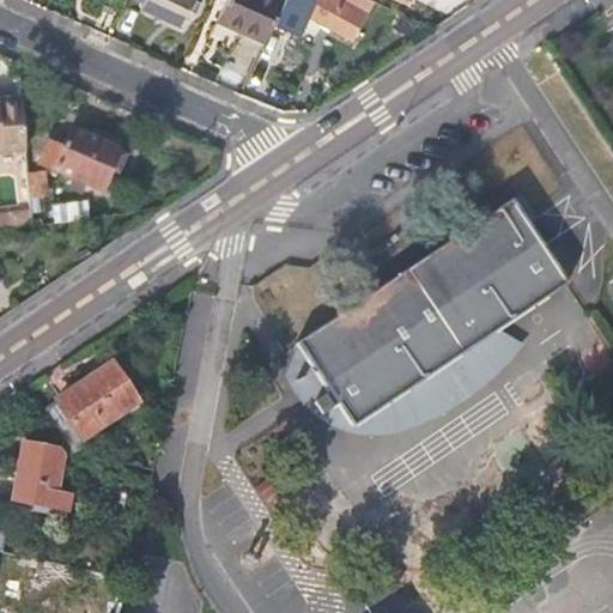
[(194,0),(138,0),(144,2),(143,7),(183,25),(194,0)]
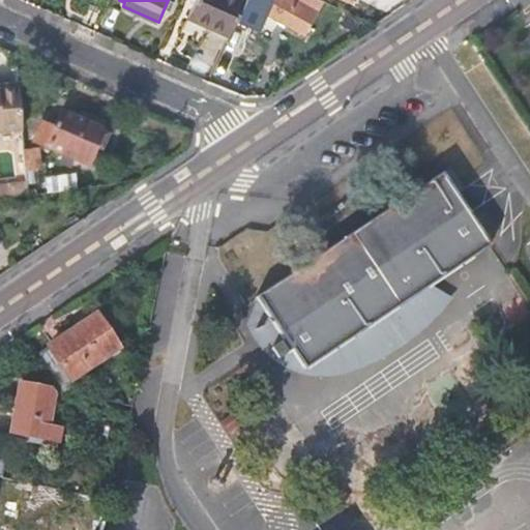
[(196,0),(188,17),(229,34),(236,20),(244,0),(196,0)]
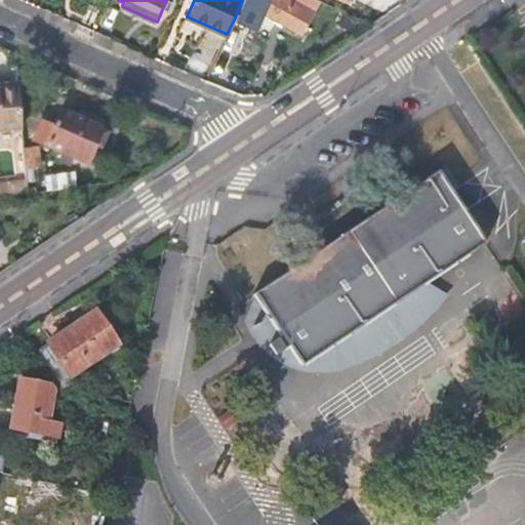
[(261,9),(266,0),(242,0),(234,19),(254,29),(263,10),(261,9)]
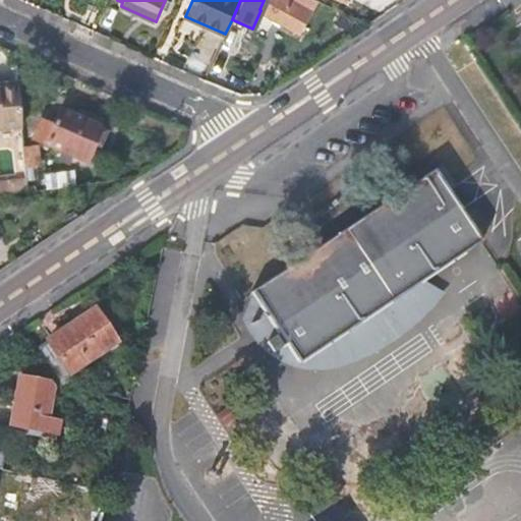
[(299,35),(319,0),(316,0),(264,0),(259,9),(261,10),(299,35)]
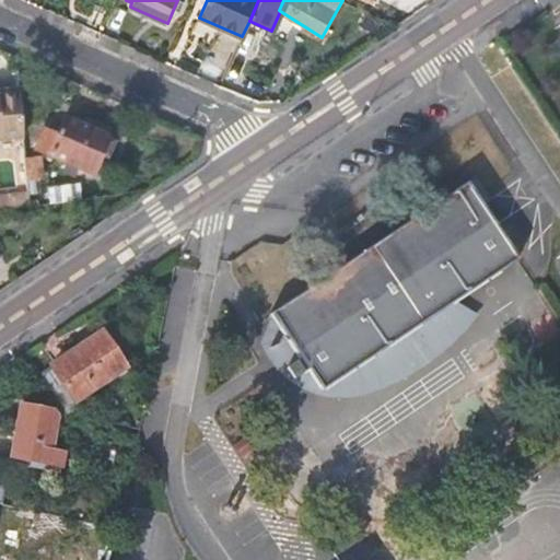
[(0,140),(26,137),(21,94),(0,96),(0,140)]
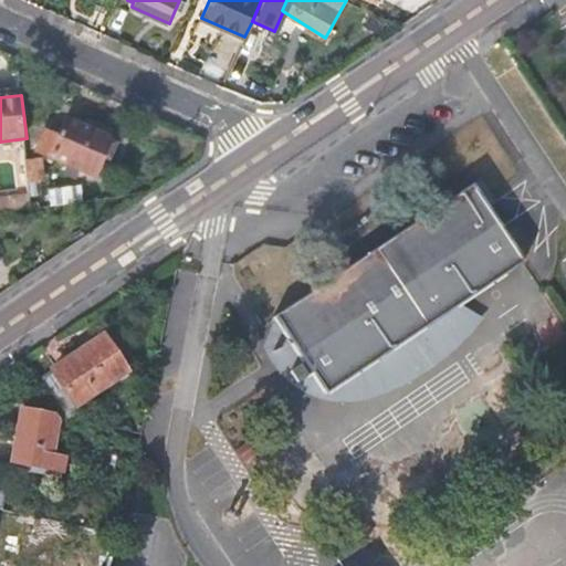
[(59,135),(48,129),(38,150),(69,166),(65,174),(77,179),(81,171),(96,177),(114,139),(66,118),(59,135)]
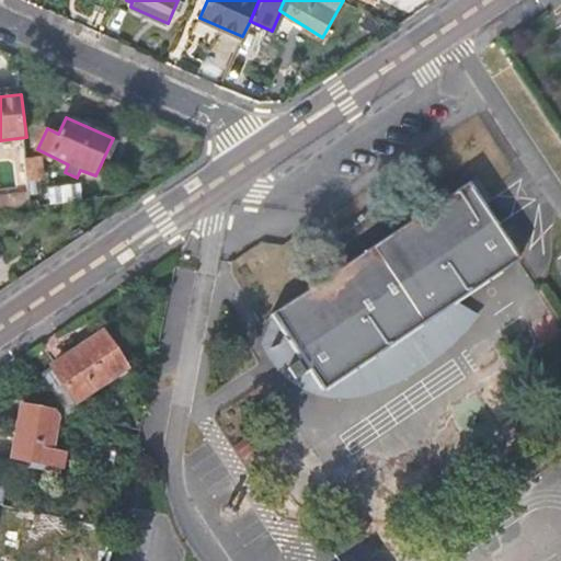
[(42,157),(30,158),(33,182),(43,181),(45,181),(42,157)]
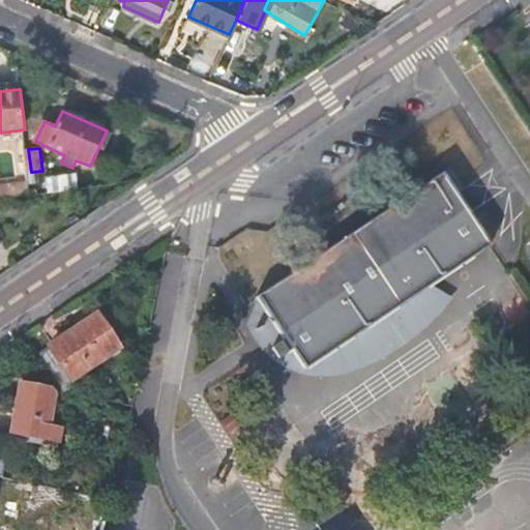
[(48,179),(50,193),(79,189),(77,175),(48,179)]
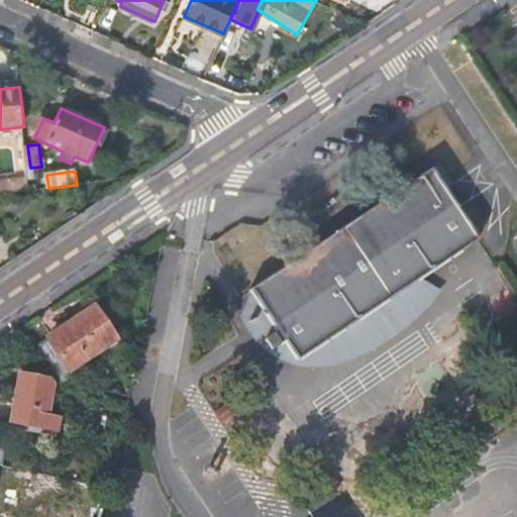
[(448,195),(433,173),(254,291),(299,356),(478,240),(448,195)]
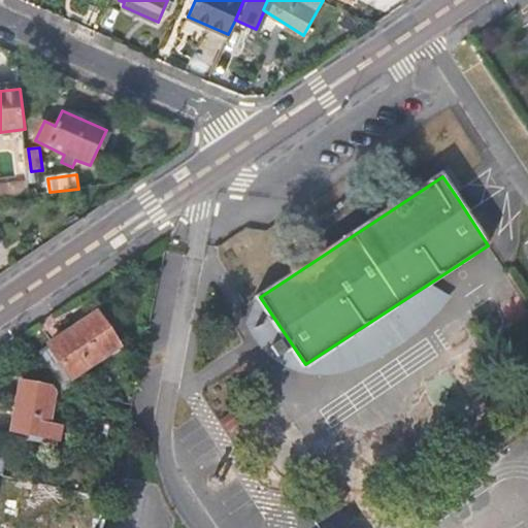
[(98,316),(40,354),(62,386),(120,347),(98,316)]
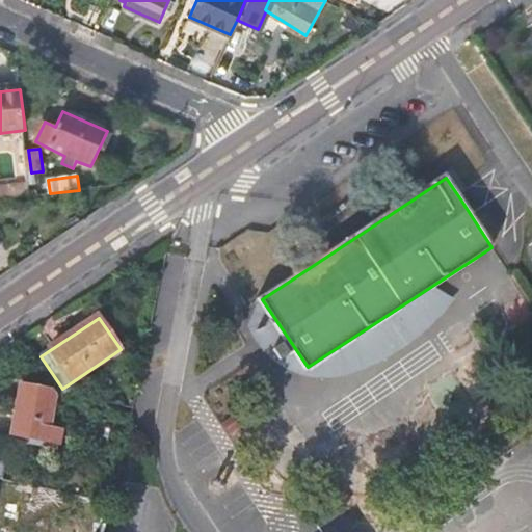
[(59,394),(24,386),(14,434),(49,443),(52,428),(59,394)]
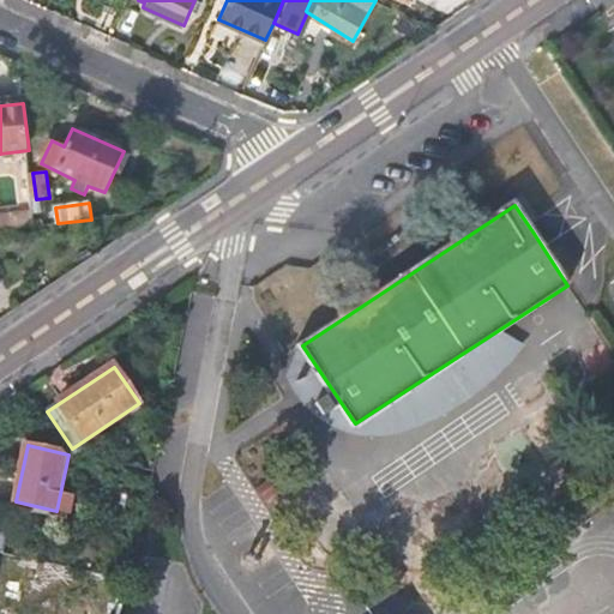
[(0,605),(16,608),(23,577),(0,571),(0,605)]
